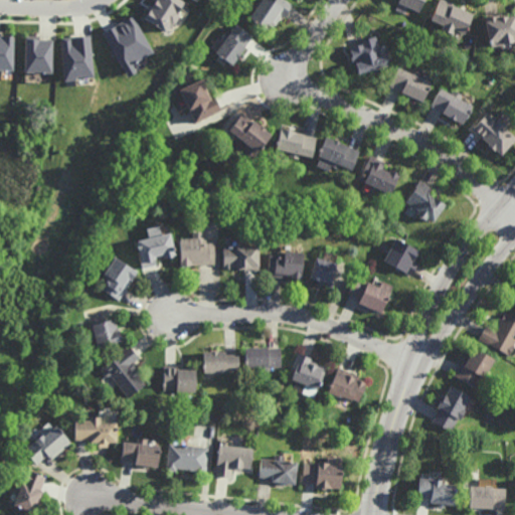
[(144,18),(166,32),(185,2),(181,0),(153,0),(155,1),(144,18)]
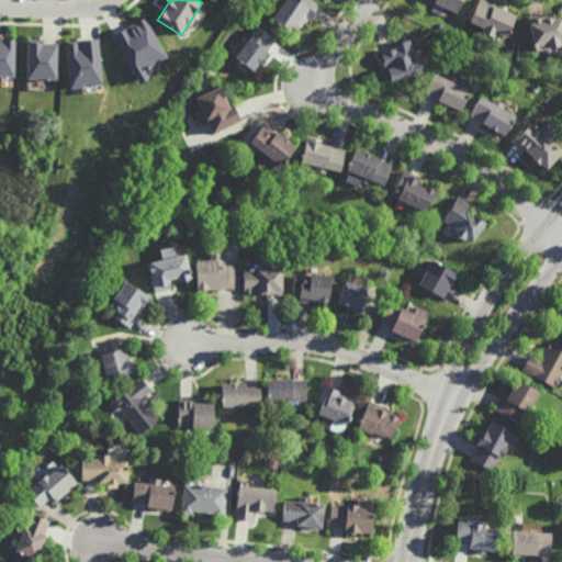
[(312,0),(319,4),(318,6),(313,14),(312,17),(311,18),(310,18),(307,17),(307,18),(305,20),(301,27),(299,26),(294,34),(272,20),(277,12),(277,13),(278,11),(284,1),(284,0),(296,0),(299,1),(299,0),(312,0)]
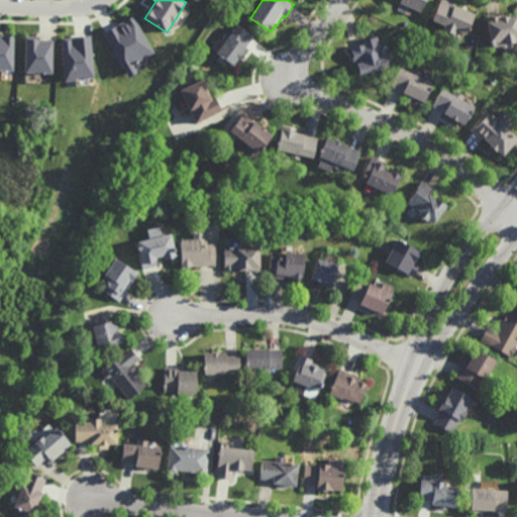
[(424,0),(419,12),(409,7),(400,3),(399,3),(400,0),(424,0)]
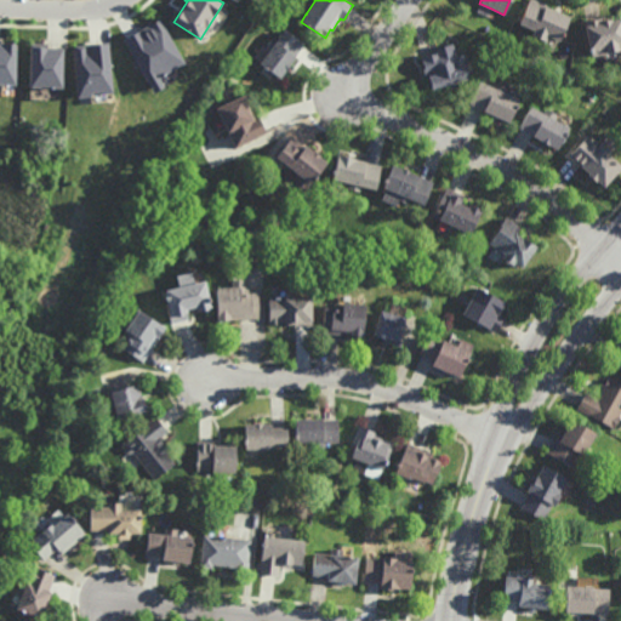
[(559,41),(557,40),(547,36),(545,41),(543,41),(531,35),(534,30),(518,23),(528,0),(536,0),(543,4),(547,5),(546,6),(553,9),(559,12),(570,17),(559,41)]
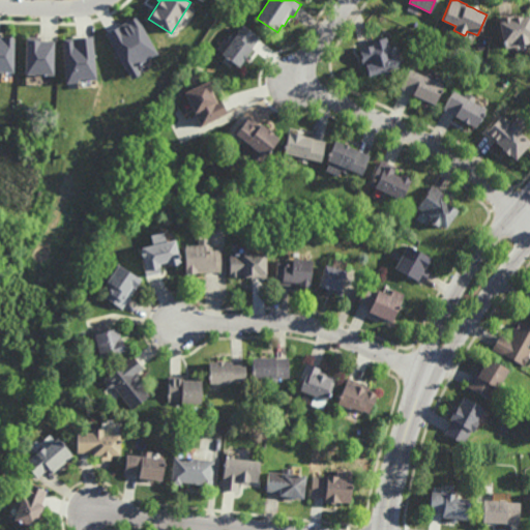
[(513,18),(519,17),(522,16),(522,17),(529,16),(529,41),(528,42),(528,43),(518,46),(518,45),(511,47),(505,48),(499,23),(500,23),(499,20),(499,18),(510,15),(512,15),(513,18)]
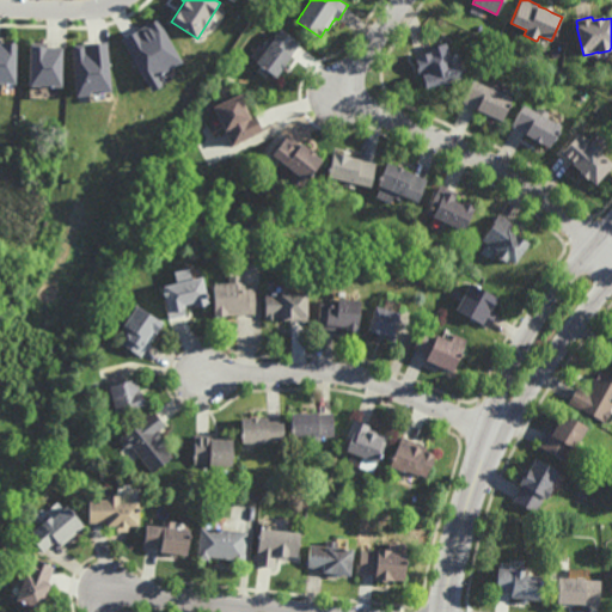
[(123,35),(148,92),(161,87),(155,75),(181,65),(160,19),(123,35)]
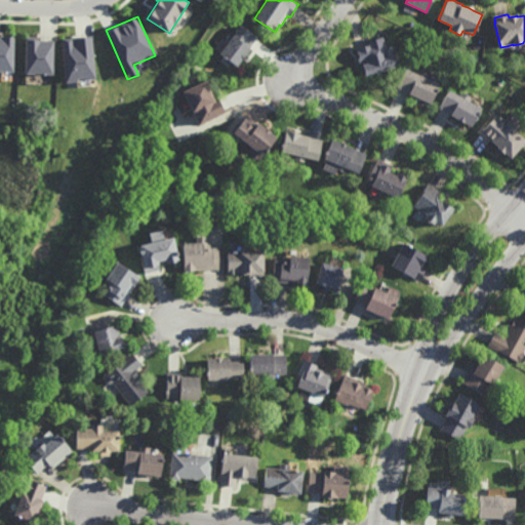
[(257,36),(256,38),(250,47),(249,48),(250,48),(246,54),(245,54),(246,55),(243,59),(242,61),(241,61),(237,67),(219,53),(221,51),(228,43),(224,40),(225,39),(230,31),(234,34),(241,24),(257,36)]
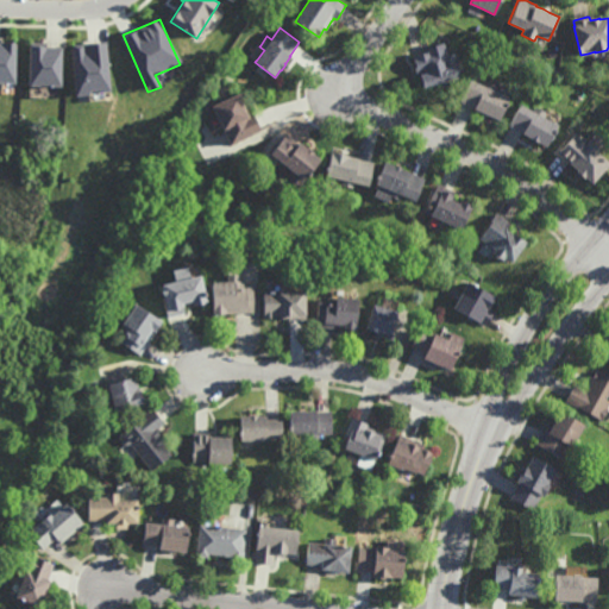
[(74,95),(88,95),(88,92),(110,90),(107,42),(71,44),(74,95)]
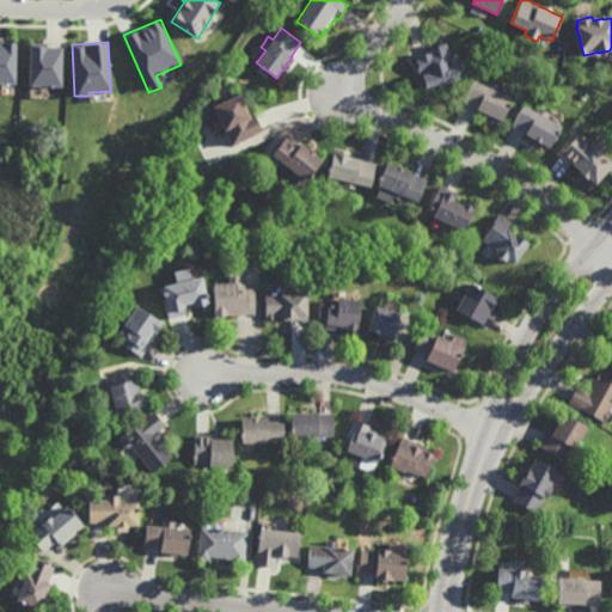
[(0,83),(14,84),(16,44),(0,43),(0,83)]
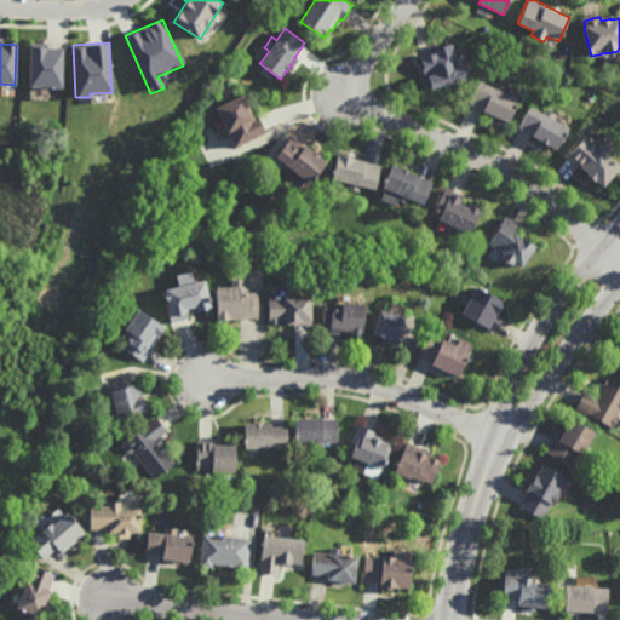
[(458,67),(463,65),(465,78),(466,80),(431,90),(428,76),(429,75),(429,73),(423,74),(420,64),(423,64),(420,57),(424,56),(436,52),(435,47),(436,47),(440,46),(443,45),(452,44),(454,53),(458,67)]
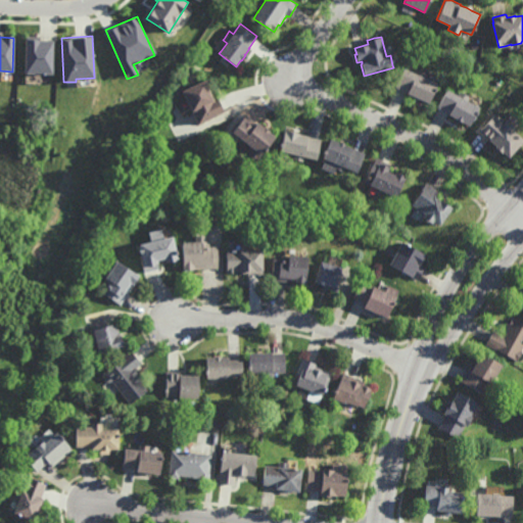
[(24,74),(51,74),(52,39),(26,38),(24,74)]
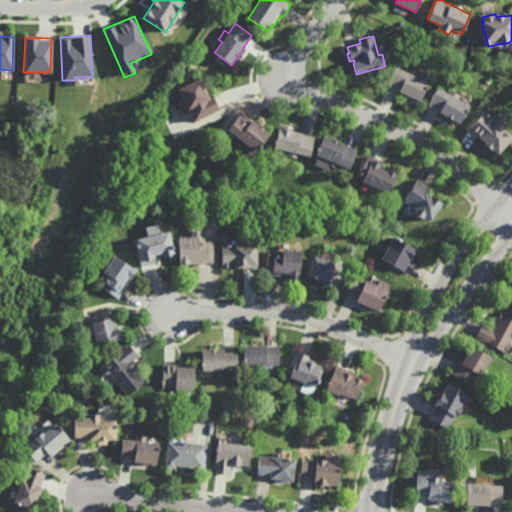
[(406,71),(408,67),(416,70),(417,71),(415,75),(425,80),(428,81),(419,101),(409,96),(407,95),(398,91),(399,90),(398,89),(388,85),(387,84),(395,66),(406,71)]
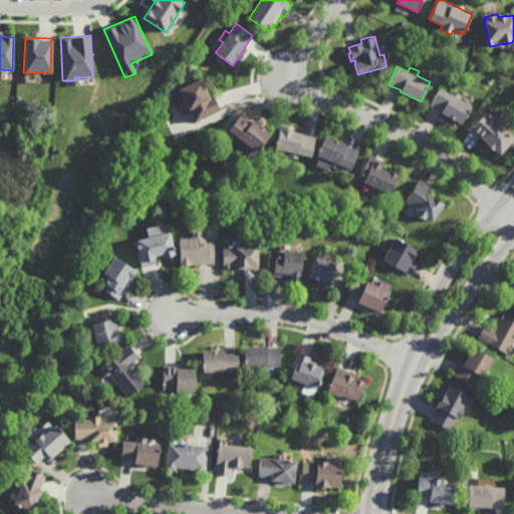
[(209,97),(213,95),(214,96),(219,107),(220,109),(220,110),(195,122),(189,110),(188,110),(186,107),(181,96),(180,94),(181,93),(180,89),(202,79),(205,87),(206,87),(205,88),(205,89),(209,97)]
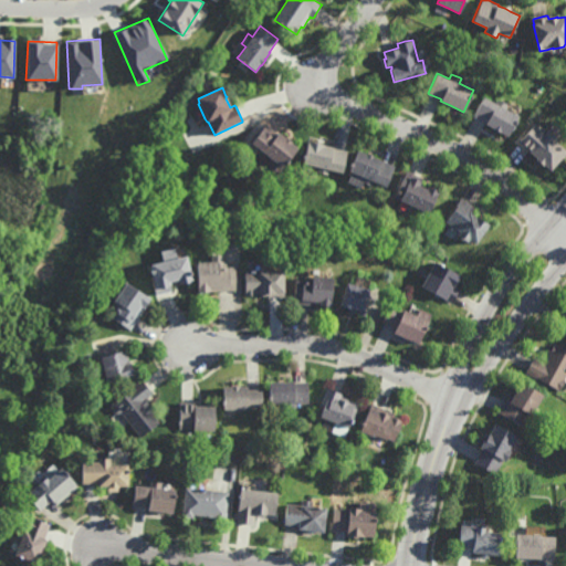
[(495,102),(498,97),(506,102),(507,103),(505,107),(515,113),(519,115),(507,136),(496,129),(494,128),(485,124),(486,122),(485,122),(474,115),(473,115),(483,95),(495,102)]
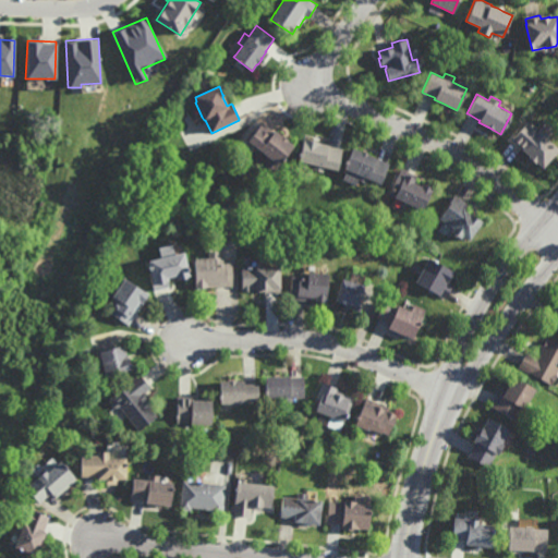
[(554,129),(547,136),(548,137),(547,138),(557,148),(557,150),(543,168),(536,162),(535,164),(531,159),(529,157),(529,156),(521,148),(522,147),(521,146),(511,138),(511,137),(525,121),(534,129),(543,119),(554,129)]
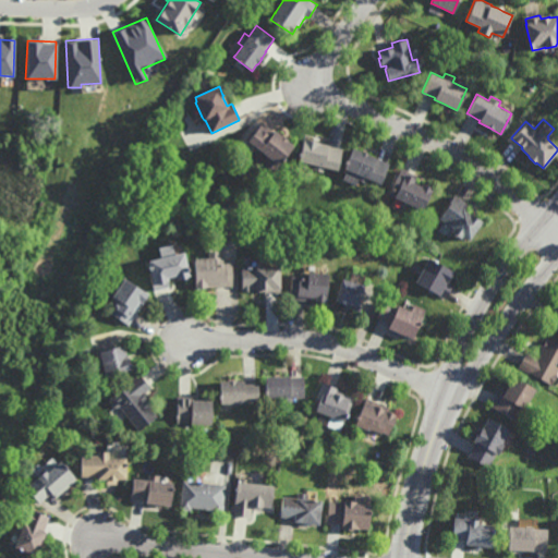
[(274,132),(274,131),(281,136),(281,137),(282,136),(286,138),(288,141),(287,142),(293,147),(273,172),(265,165),(264,165),(266,162),(269,159),(266,157),(256,148),(247,142),(246,141),(263,122),(273,131),(274,132)]
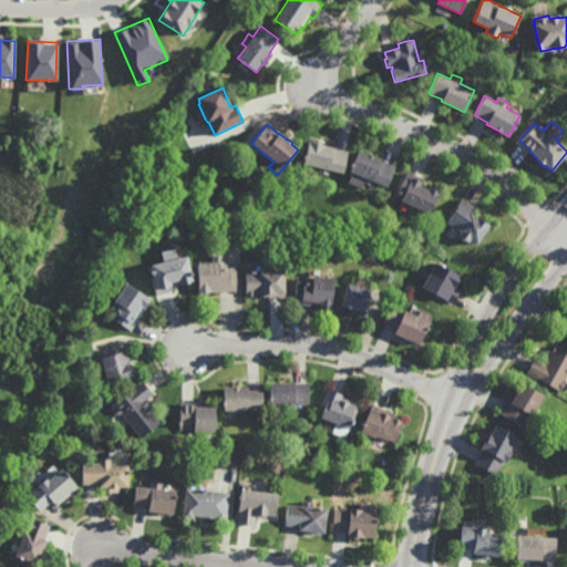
[(343,173),(329,171),(328,175),(319,173),(318,173),(319,167),(306,165),(303,165),(308,142),(315,143),(313,144),(318,145),(323,146),(333,148),(346,151),(348,151),(343,173)]
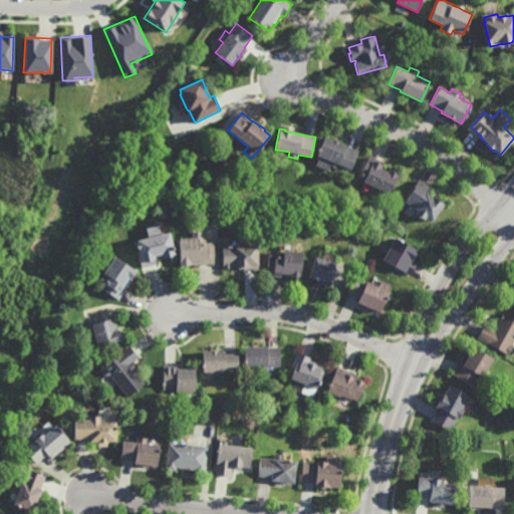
[(332,140),(332,139),(338,141),(339,142),(339,143),(346,146),(356,150),(357,151),(358,151),(350,171),(338,166),(336,169),(331,167),(329,166),(327,169),(326,171),(315,166),(319,157),(316,156),(325,137),(332,140)]
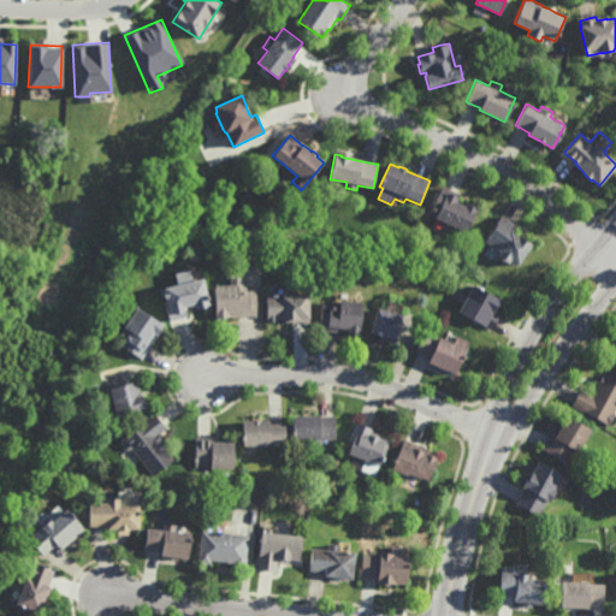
[(465,206),(466,203),(468,205),(469,203),(475,207),(474,208),(477,209),(466,234),(463,232),(436,219),(434,219),(436,218),(428,214),(443,185),(445,185),(456,191),(460,193),(457,199),(458,199),(456,202),(458,202),(465,206)]
